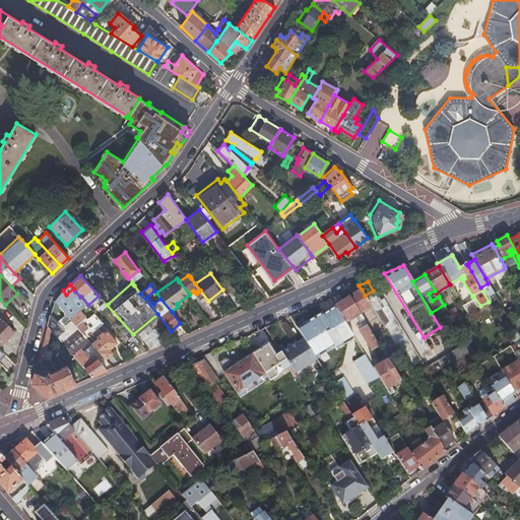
[(66,295),(63,290),(55,299),(54,301),(66,315),(77,327),(94,313),(80,297),(75,291),(73,288),(66,295)]
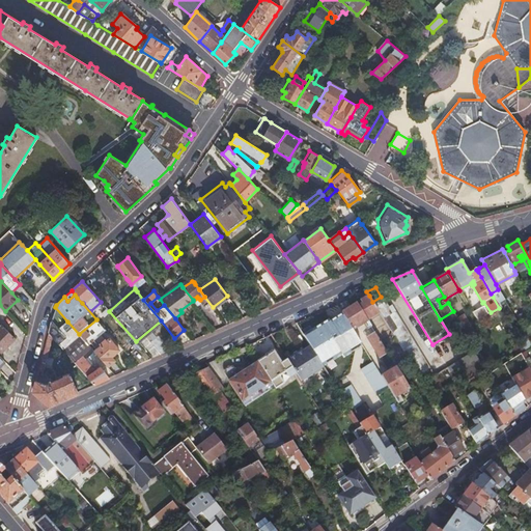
[(360,308),(367,319),(370,317),(370,318),(380,312),(372,302),(369,296),(361,301),(363,305),(360,308)]
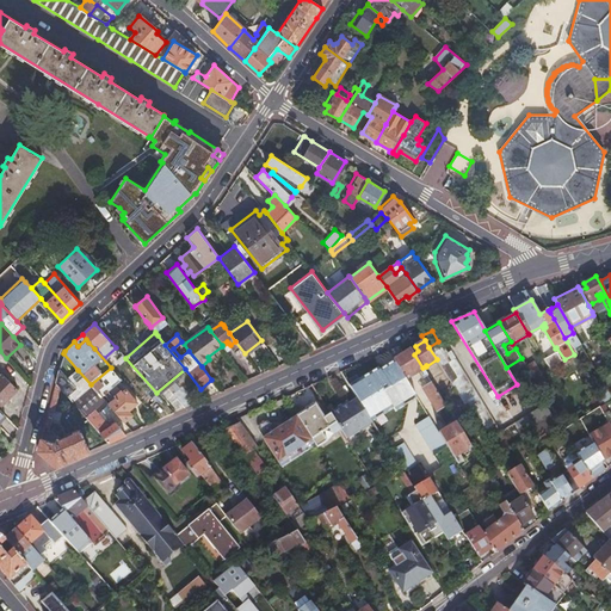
[(429,347),(437,359),(480,430),(486,439),(499,432),(450,351),(446,353),(438,341),(429,347)]
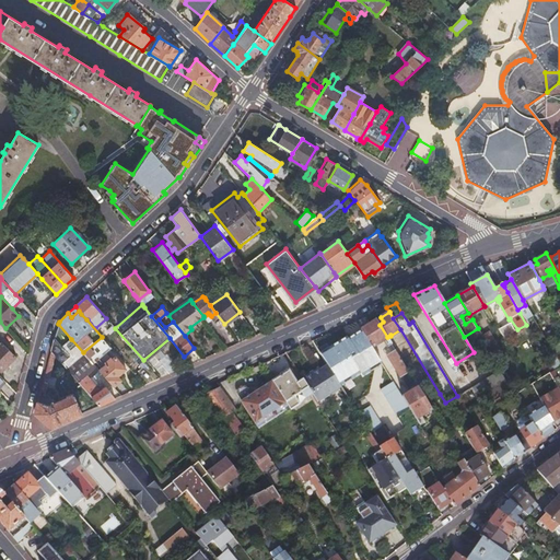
[(376,321),(361,330),(371,347),(387,337),(380,325),(376,321)]
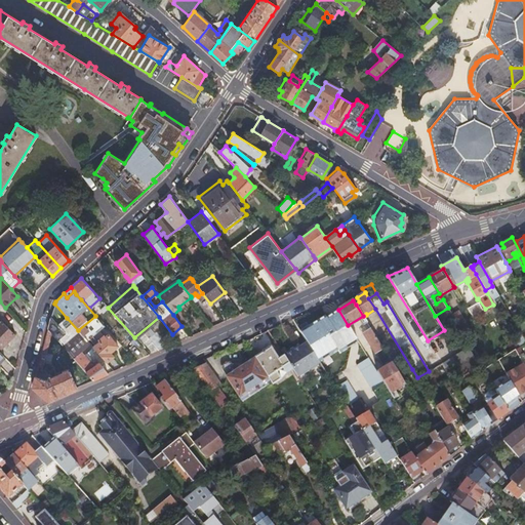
[(348,325),(338,310),(326,317),(371,389),(382,381),(376,372),(349,327),(348,325)]
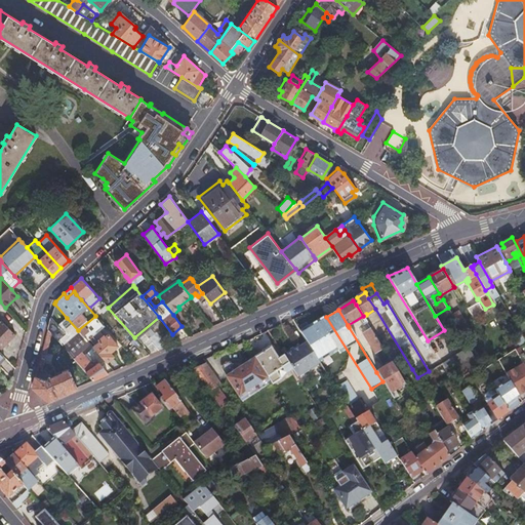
[(452,315),(456,321),(461,318),(457,312),(452,315)]
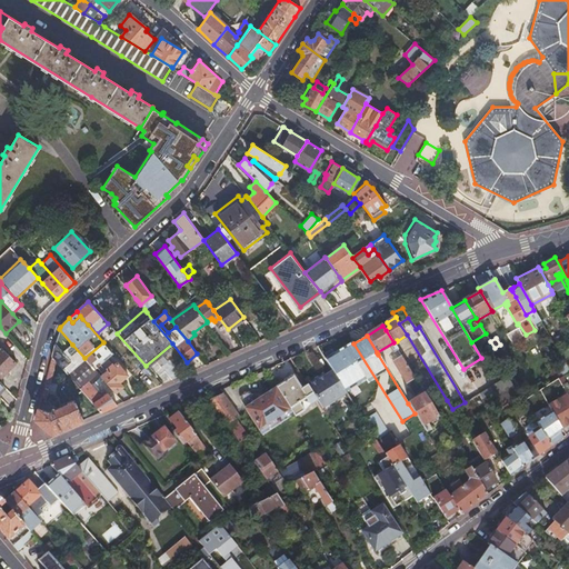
[(103,342),(85,358),(95,369),(112,352),(103,342)]
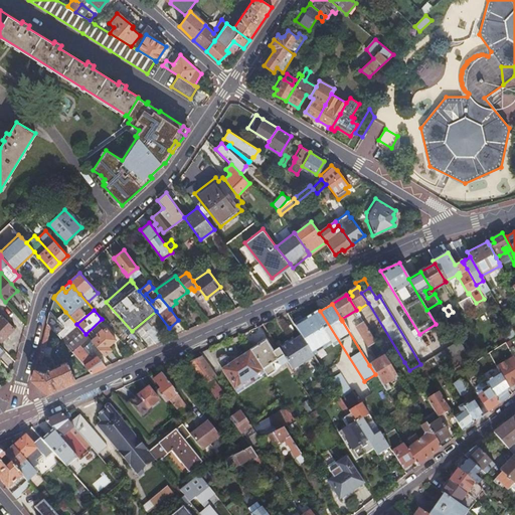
[(356,310),(341,319),(342,321),(357,312),(356,310)]
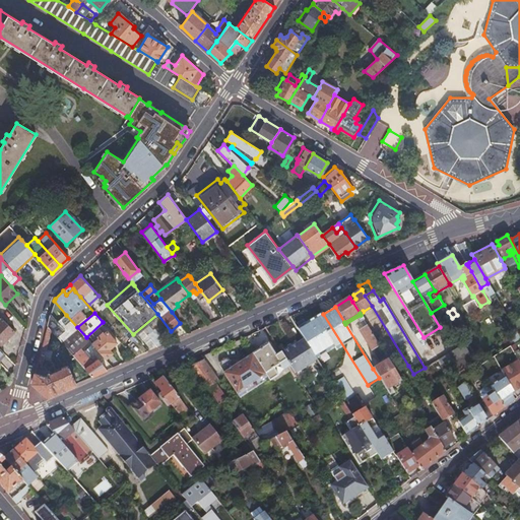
[(58,323),(51,314),(47,326),(51,331),(61,342),(77,327),(66,315),(58,323)]
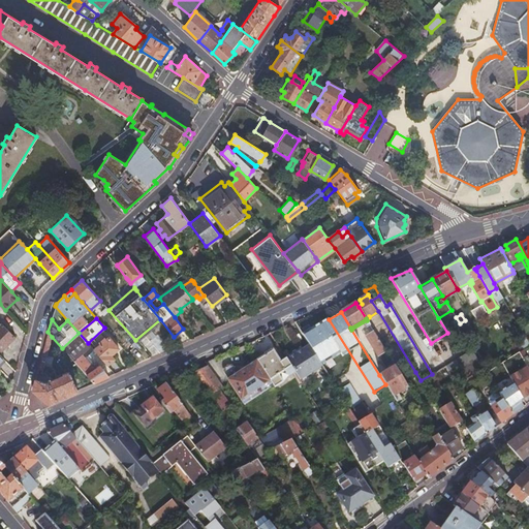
[(0,352),(17,338),(3,323),(1,324),(0,322),(0,352)]
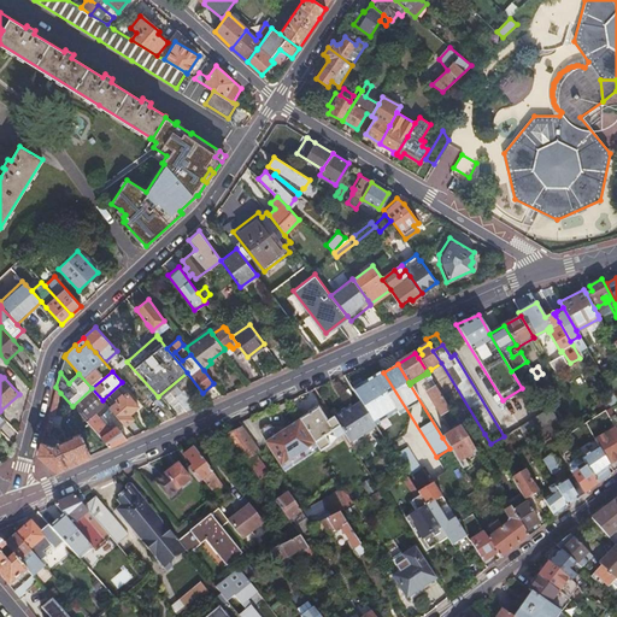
[(375,425),(406,475),(407,476),(421,468),(366,382),(353,391),(362,403),(375,425)]
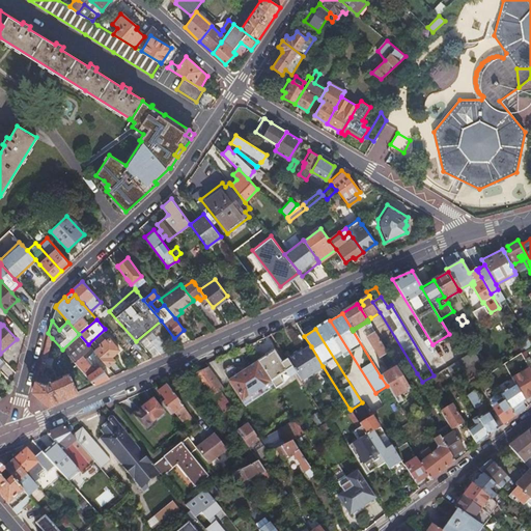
[(52,338),(48,333),(42,357),(47,358),(52,338)]
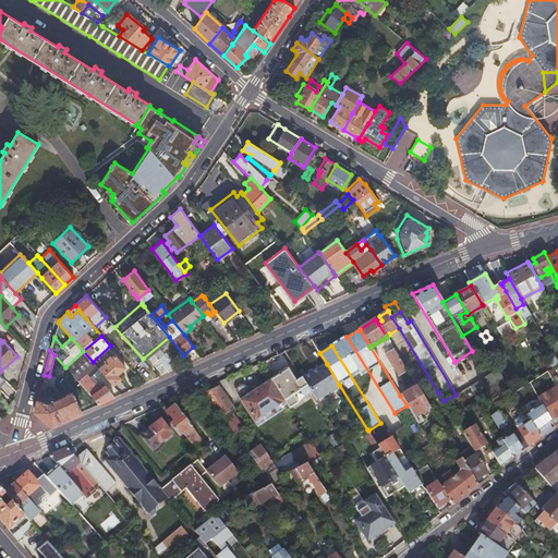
[(398,377),(408,372),(404,367),(400,360),(393,350),(385,355),(398,377)]
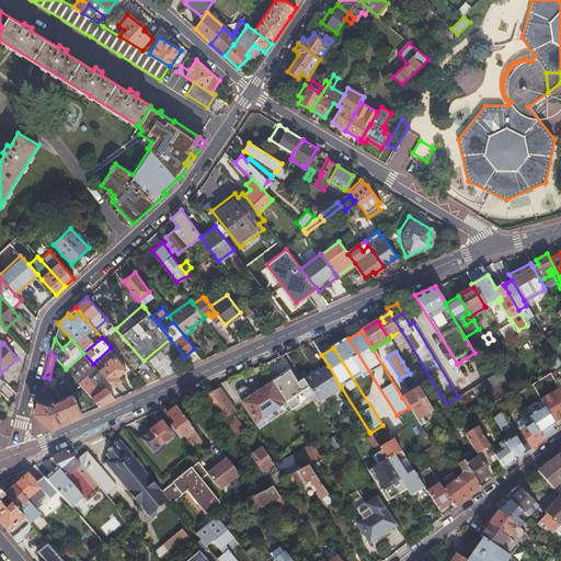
[(83,355),(67,369),(99,407),(115,399),(106,388),(100,392),(87,376),(95,368),(83,355)]
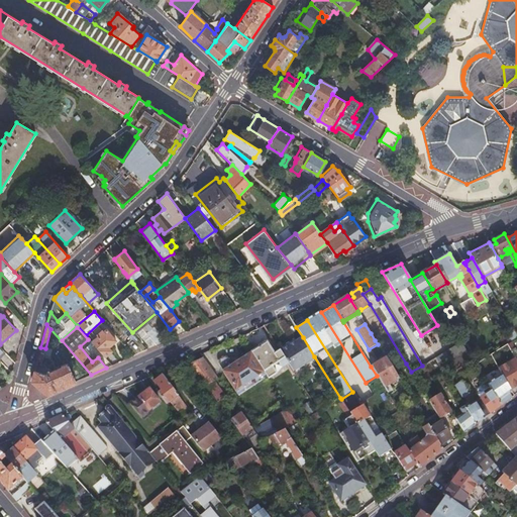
[(98,335),(91,341),(105,356),(112,350),(109,347),(116,340),(106,328),(103,331),(102,330),(97,334),(98,335)]
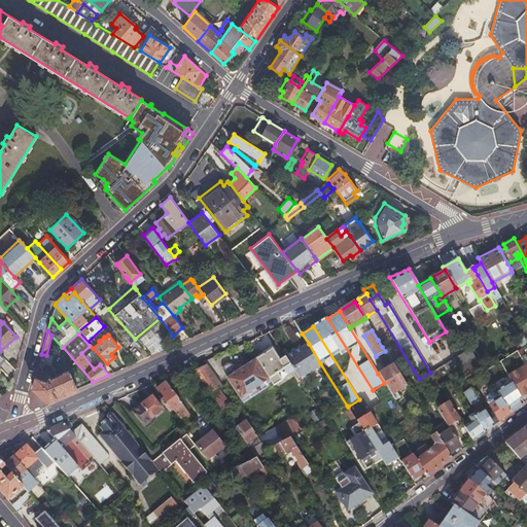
[(293,350),(284,356),(299,378),(320,363),(309,344),(302,349),(300,346),(293,350)]
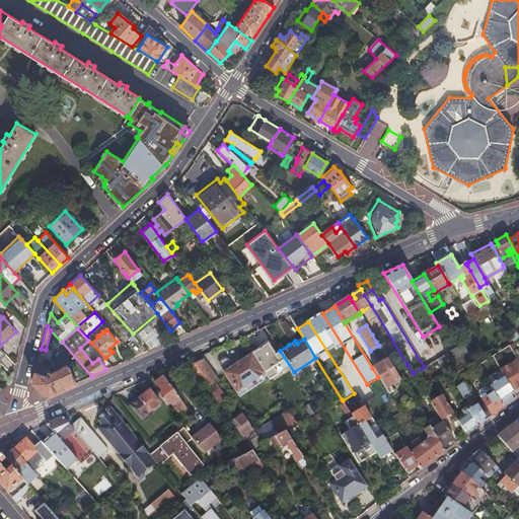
[(465,342),(452,350),(462,367),(465,372),(472,367),(476,365),(479,363),(465,342)]
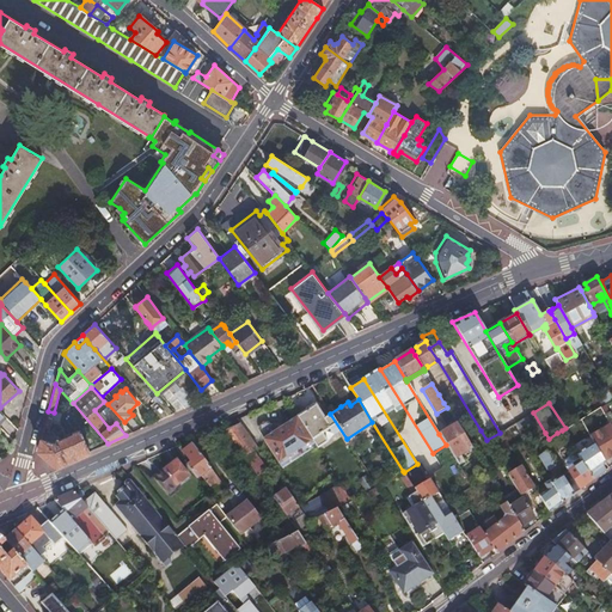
[(316,405),(298,417),(311,440),(329,428),(316,405)]
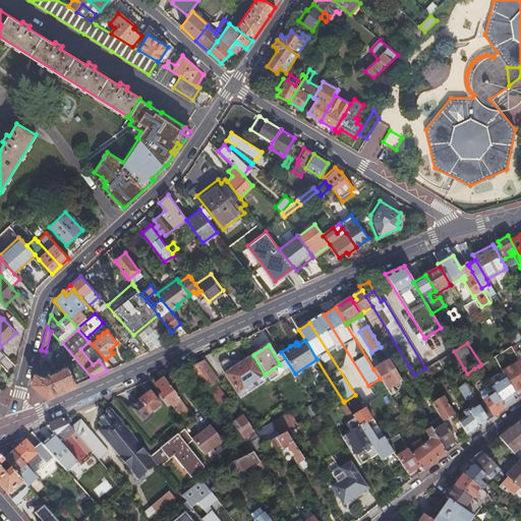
[(464,368),(454,351),(439,360),(446,373),(449,378),(464,368)]
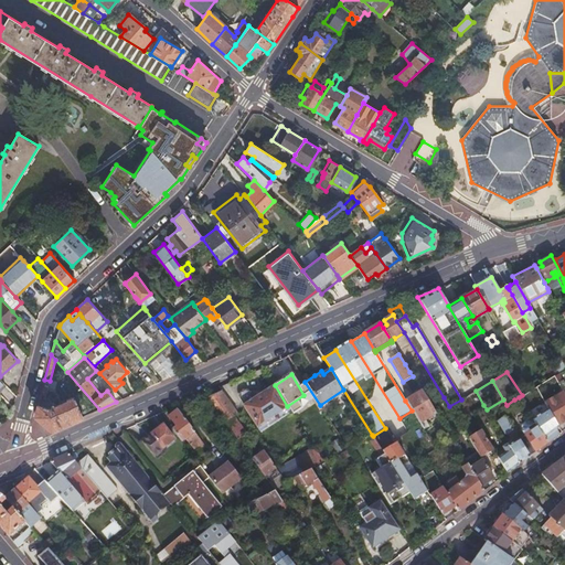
[(287,406),(275,385),(254,398),(248,392),(245,390),(243,390),(240,392),(238,395),(238,397),(243,405),(260,432),(291,412),(287,406)]
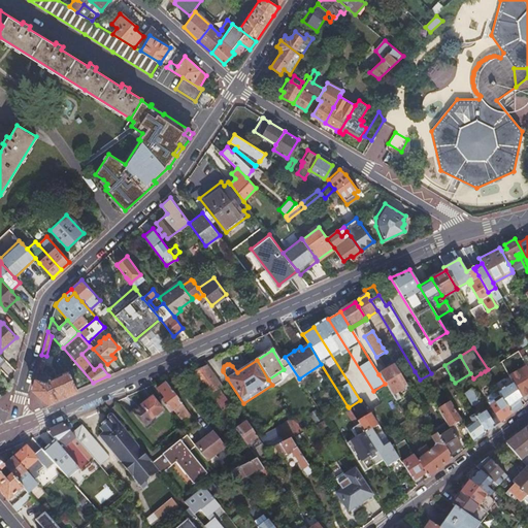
[(207,365),(194,371),(222,410),(230,405),(219,389),(222,387),(207,365)]
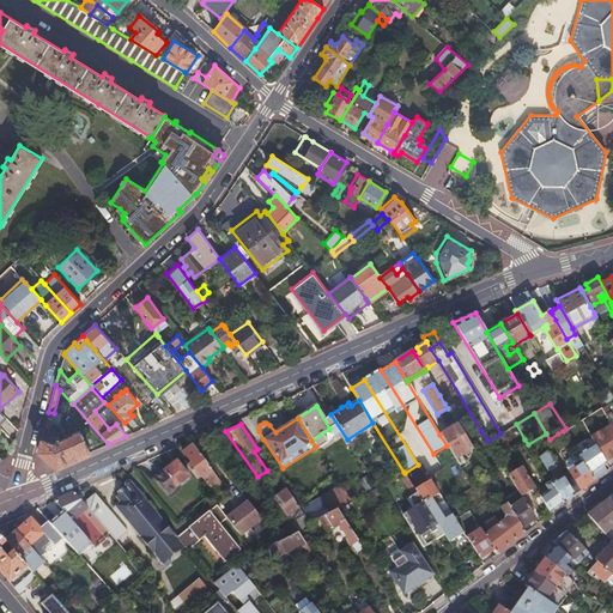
[(439,435),(447,445),(459,465),(465,461),(460,453),(467,448),(468,450),(473,448),(467,439),(457,424),(439,435)]
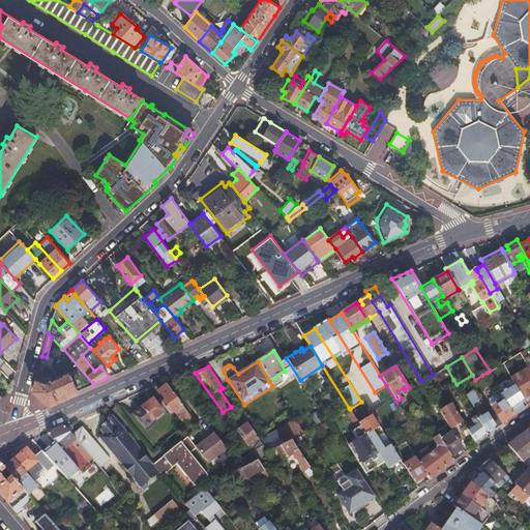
[(446,366),(433,375),(441,388),(453,380),(446,366)]
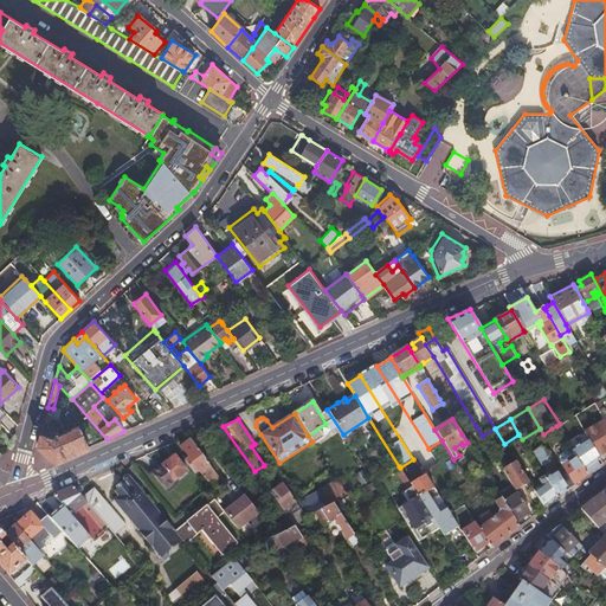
[(605,423),(604,420),(584,432),(588,438),(598,455),(603,452),(605,450),(605,439),(604,436),(605,433),(605,423)]
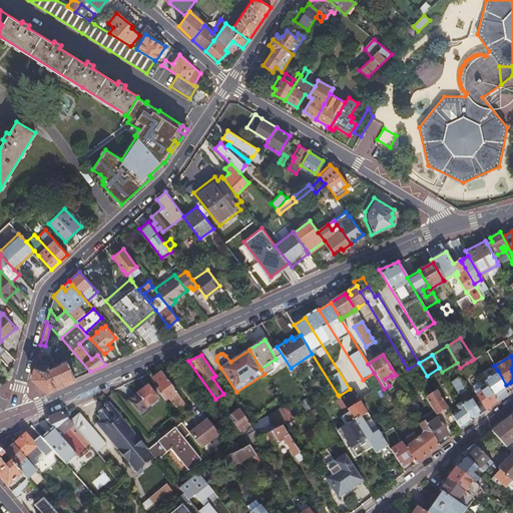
[(46,370),(35,367),(32,378),(47,391),(75,379),(67,360),(60,363),(60,364),(49,368),(47,367),(46,370)]
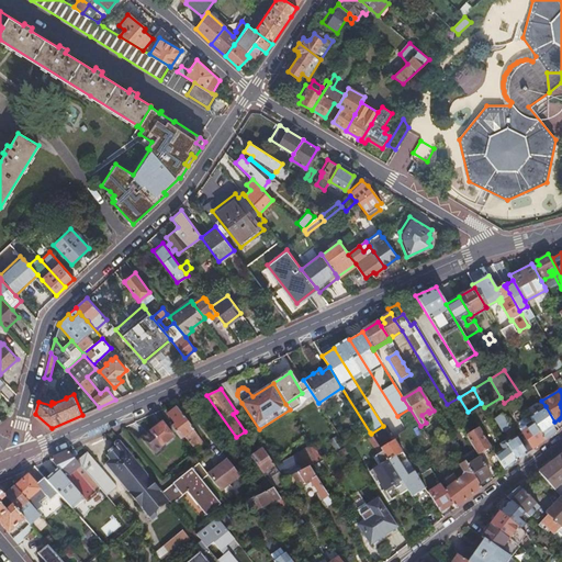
[(516,395),(512,397),(527,420),(531,418),(530,416),(516,395)]
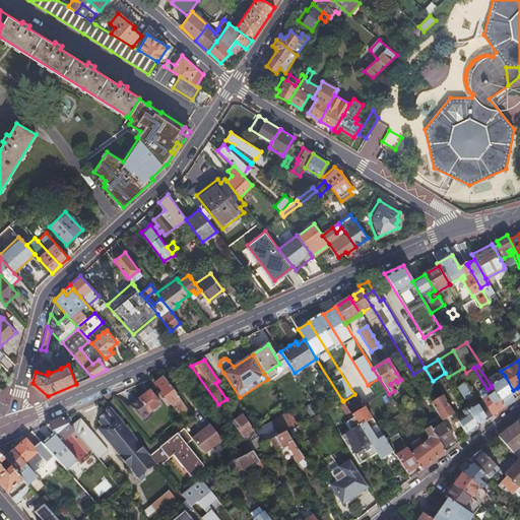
[(505,376),(491,385),(492,387),(495,392),(504,406),(514,399),(511,394),(514,392),(513,390),(505,376)]
